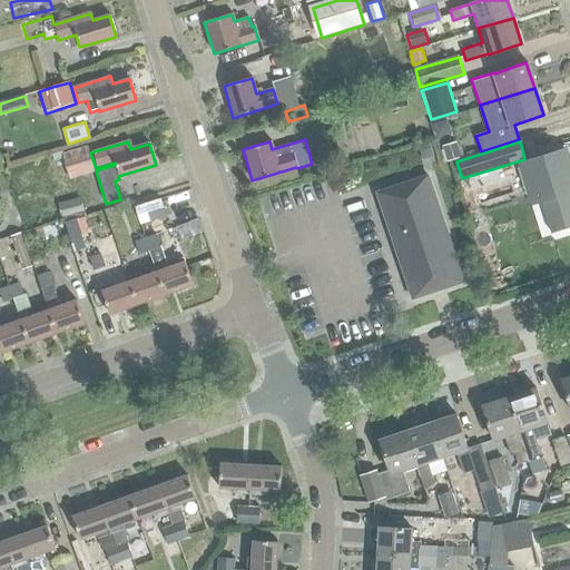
[(442,147),(446,163),(461,157),(458,146),(457,143),(442,147)]
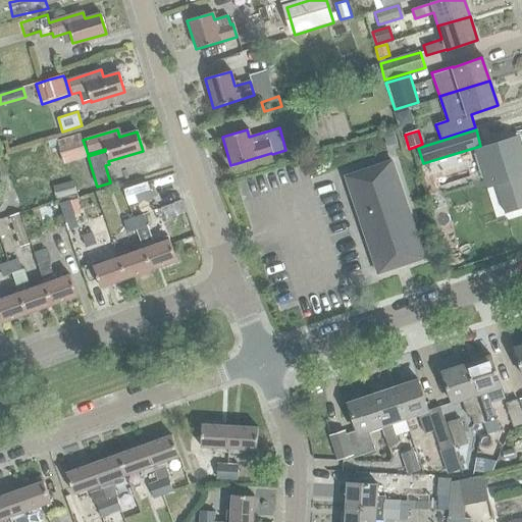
[(88,157),(81,135),(57,142),(64,164),(88,157)]
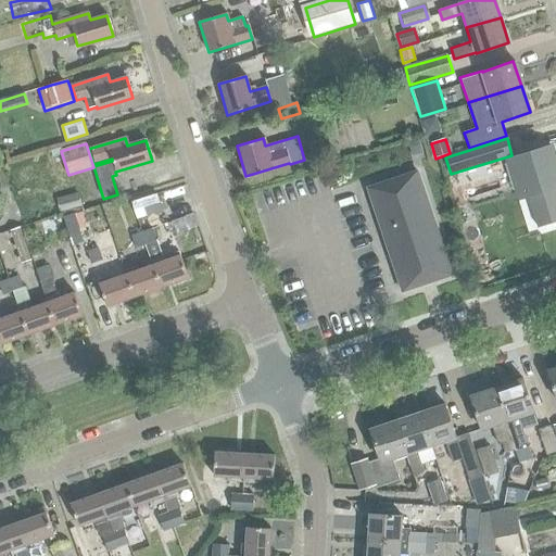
[(419,144),(409,148),(412,156),(421,153),(419,144)]
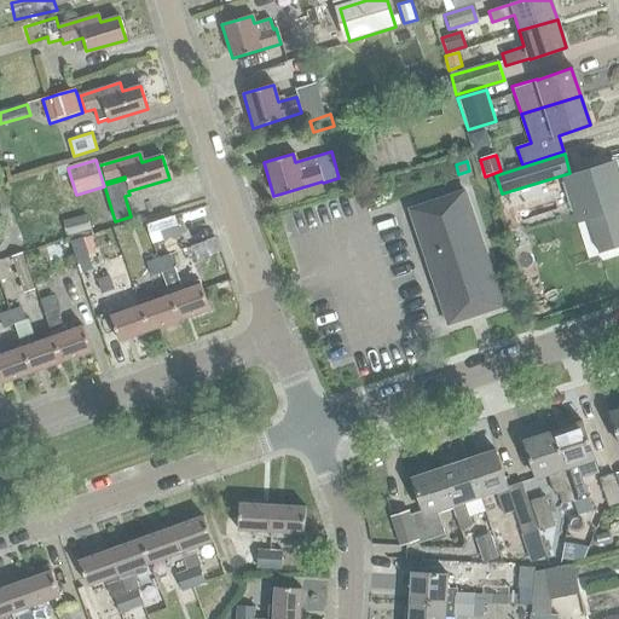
[(618,213),(618,209),(618,208),(618,189),(609,161),(568,174),(583,220),(588,218),(599,253),(600,253),(600,252),(618,244),(618,213)]
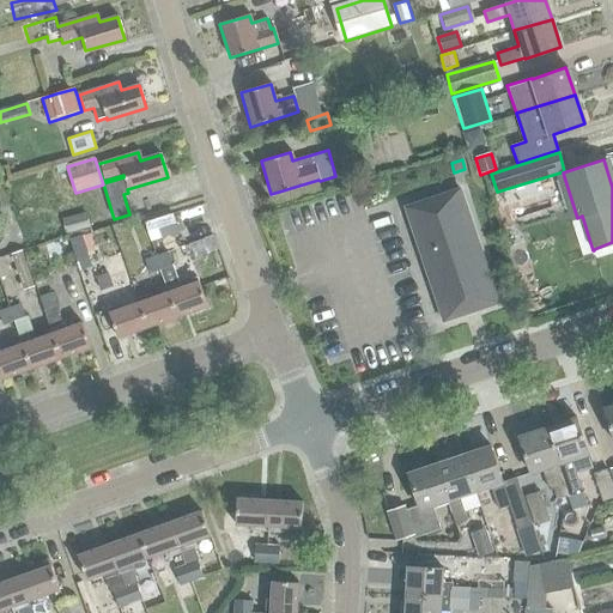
[(497,302),(459,189),(406,208),(444,321),(497,302)]
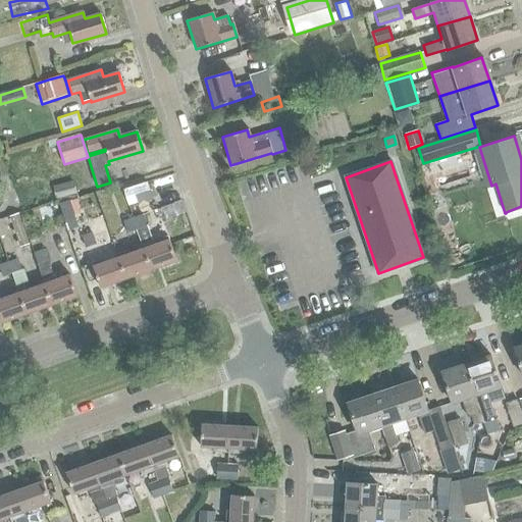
[(76,194),(73,181),(53,188),(56,199),(76,194)]
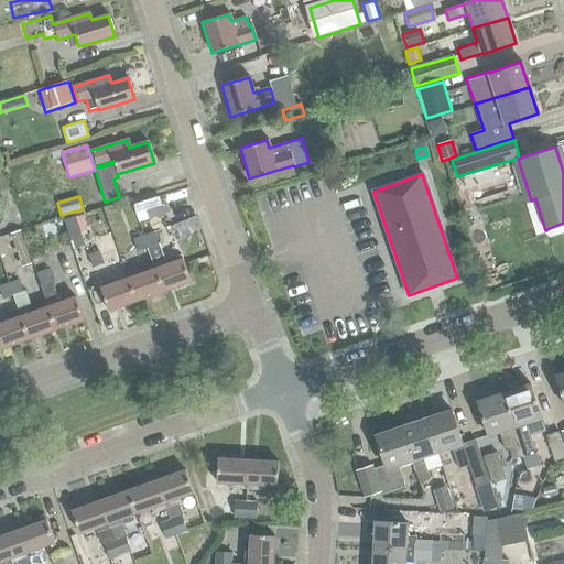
[(133,206),(139,223),(164,215),(159,197),(133,206)]
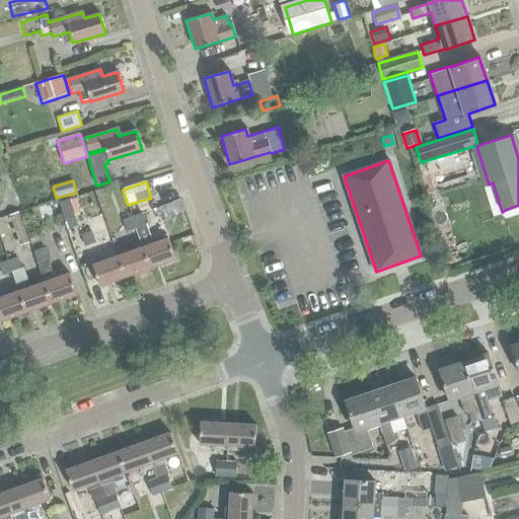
[(9,216),(19,246),(29,243),(19,213),(9,216)]
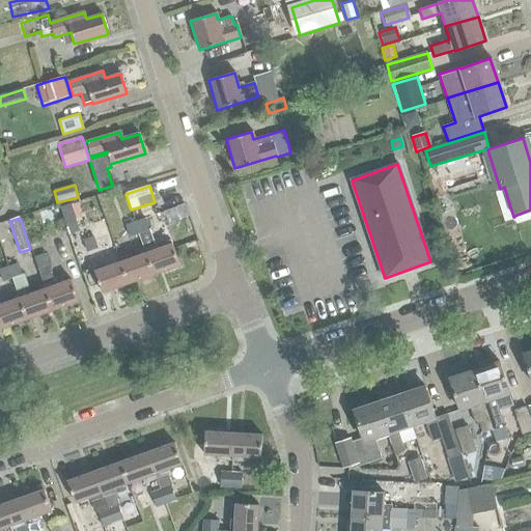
[(139,234),(149,230),(145,219),(135,222),(139,231),(139,234)]
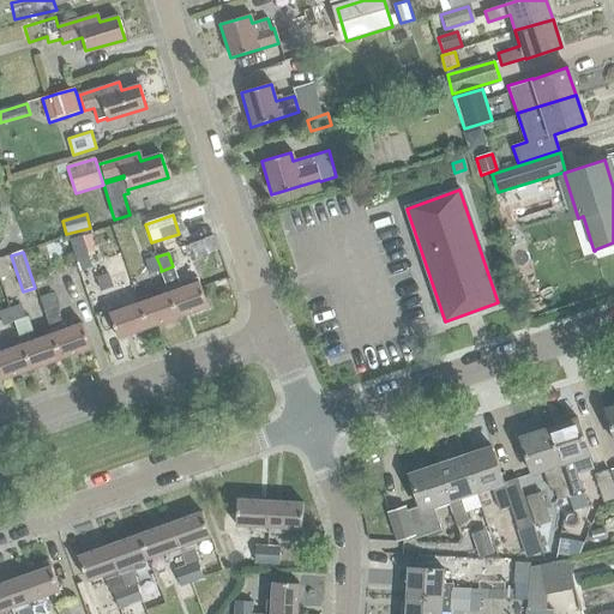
[(145,262),(150,275),(161,271),(161,268),(156,257),(145,262)]
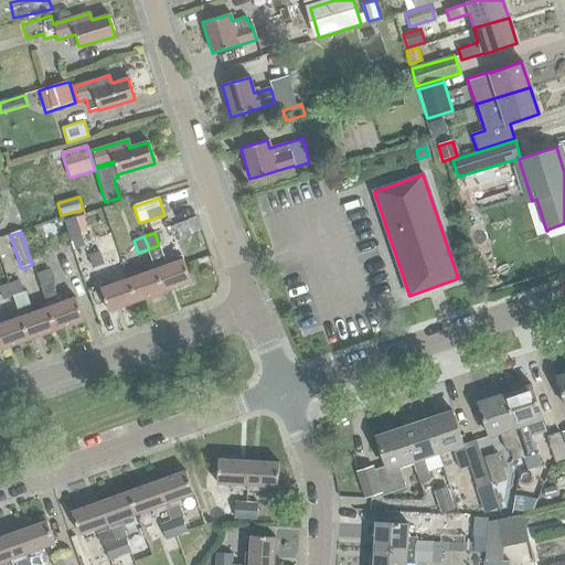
[(163,294),(191,284),(182,260),(168,265),(160,245),(159,245),(148,249),(155,269),(163,294)]
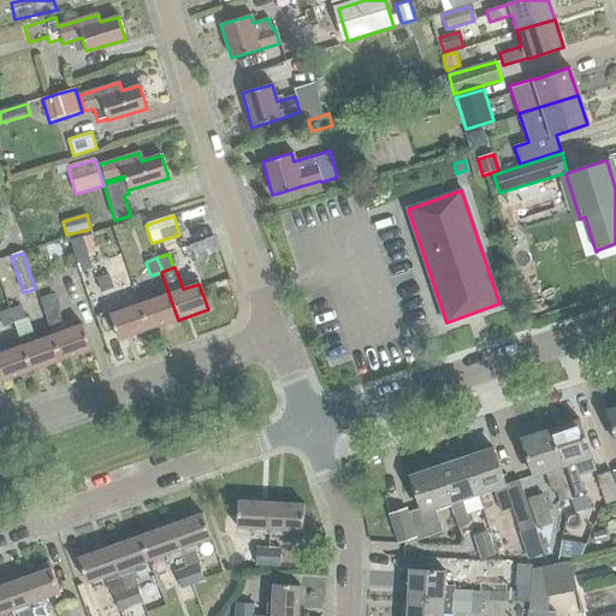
[(102,292),(114,289),(110,274),(98,279),(102,292)]
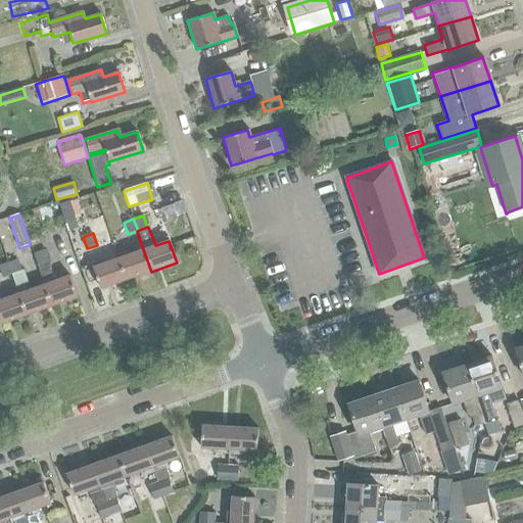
[(40,241),(30,245),(37,267),(38,266),(48,263),(40,241)]
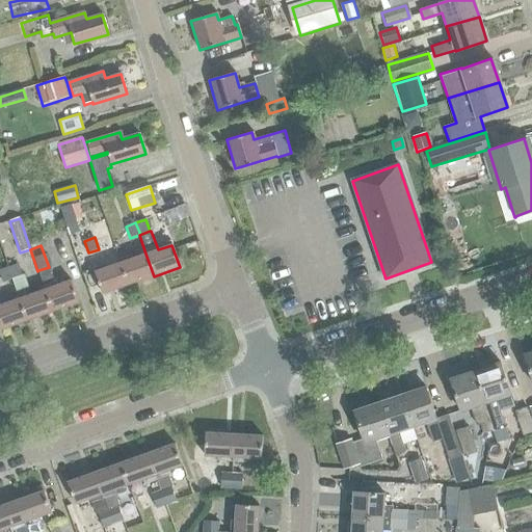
[(145,254),(132,259),(131,255),(120,259),(121,263),(129,286),(154,276),(145,254)]
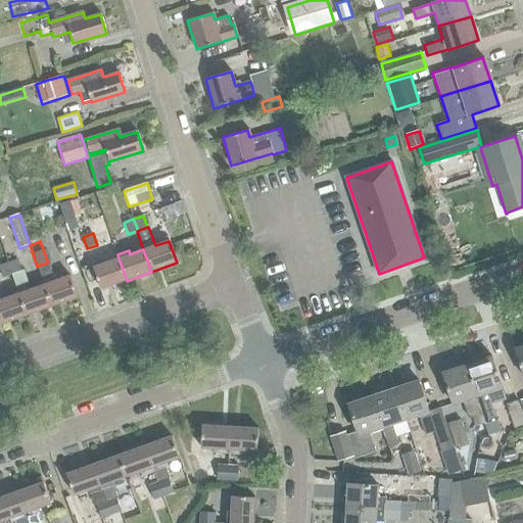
[(105,264),(103,259),(92,264),(101,289),(127,281),(119,258),(105,264)]
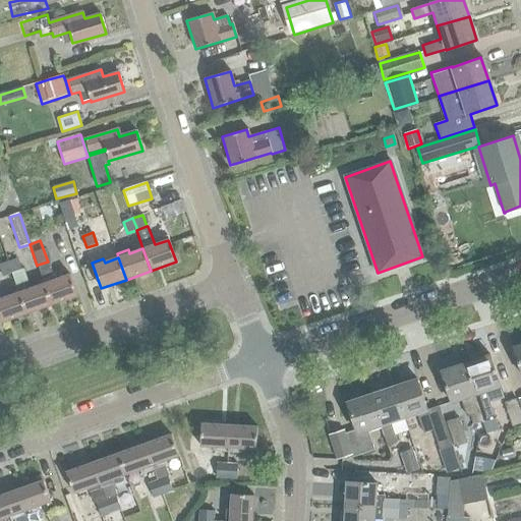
[(22,271),(18,259),(9,262),(8,263),(12,274),(13,274),(22,271)]
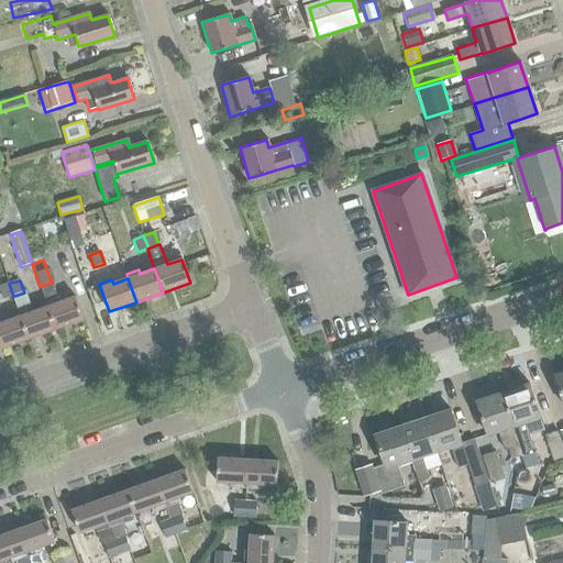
[(75,297),(59,302),(58,298),(57,299),(52,283),(41,286),(40,287),(47,307),(56,331),(83,321),(75,297)]
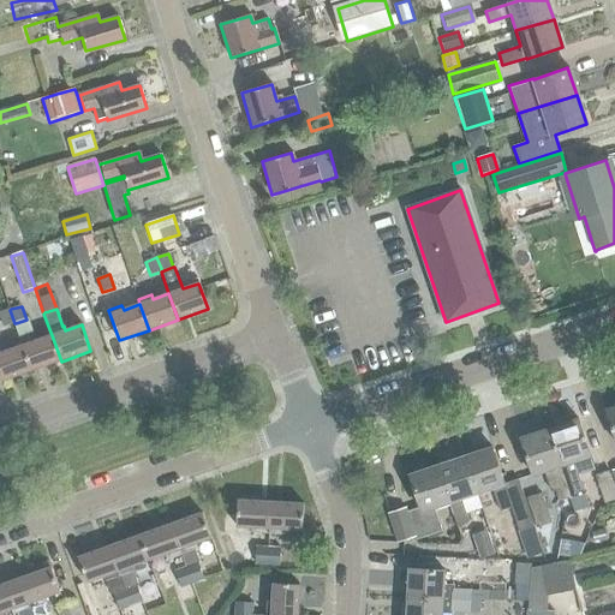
[(10,310),(0,312),(0,317),(4,328),(15,323),(10,310)]
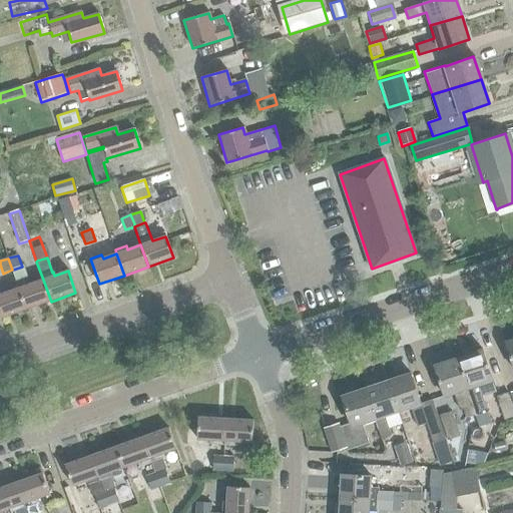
[(43,280),(30,285),(23,266),(22,267),(13,270),(12,270),(19,289),(26,310),(51,302),(43,280)]
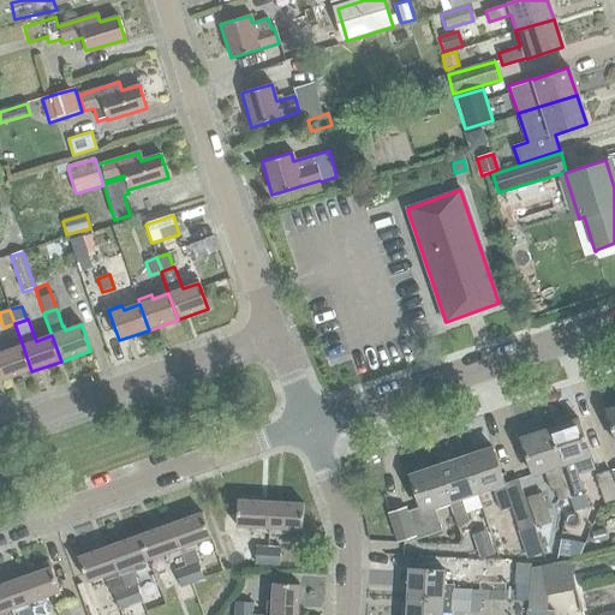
[(0,348),(0,376),(3,382),(31,371),(23,346),(6,352),(5,347),(0,348)]
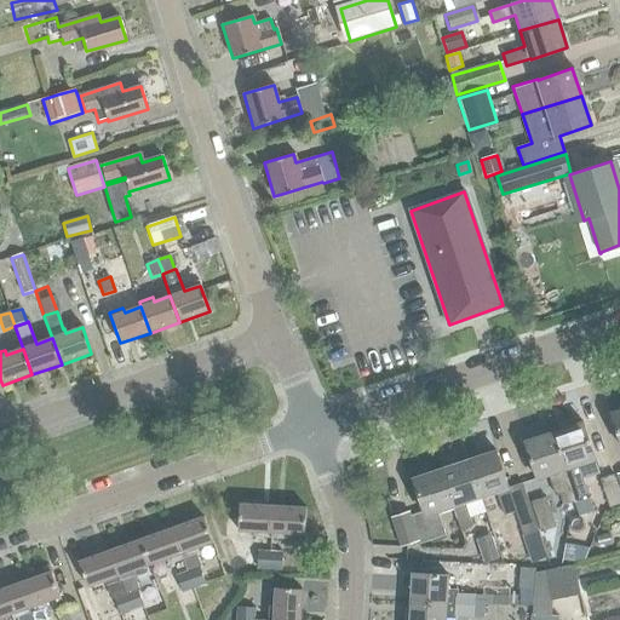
[(573,500),(578,514),(592,509),(583,478),(585,477),(581,464),(593,460),(583,424),(552,434),(573,500)]
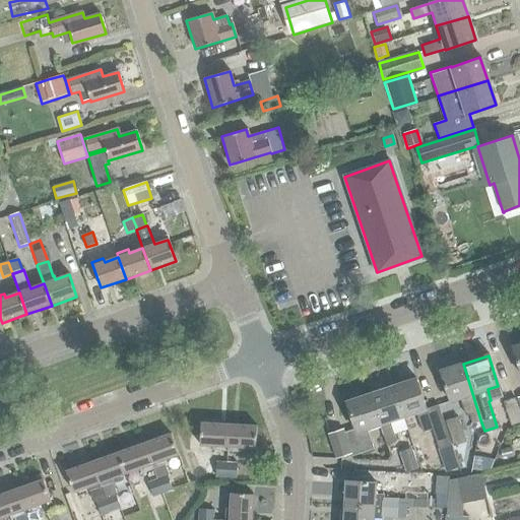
[(464,396),(472,421),(480,419),(463,364),(440,371),(449,401),(464,396)]
